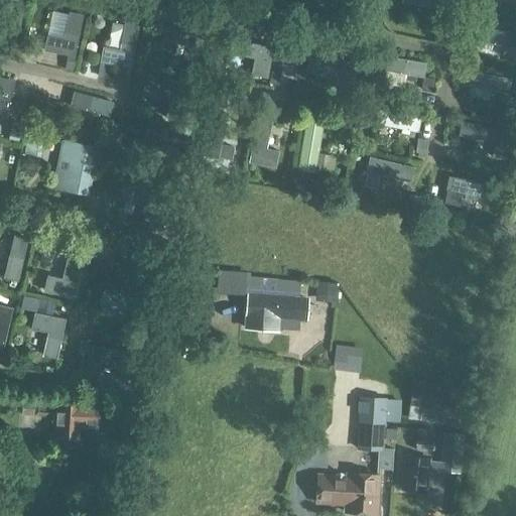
[(449,0),(401,0),(401,3),(447,13),(449,0)]
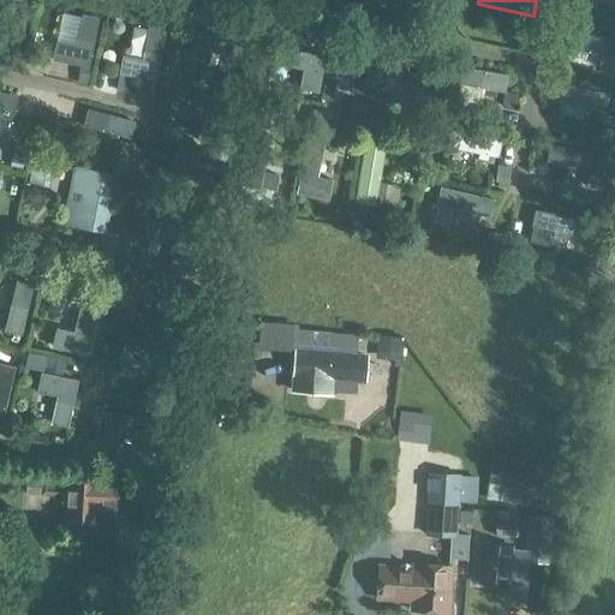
[(53,61),(89,69),(100,18),(82,15),(76,47),(57,42),(53,61)]
